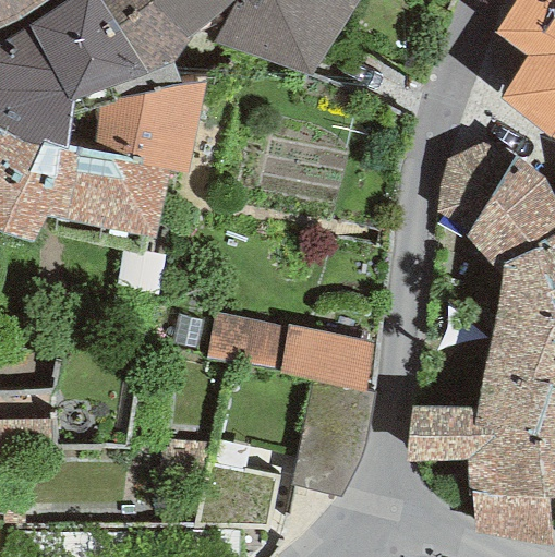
[(0,0),(0,29),(20,22),(52,0),(0,0)]
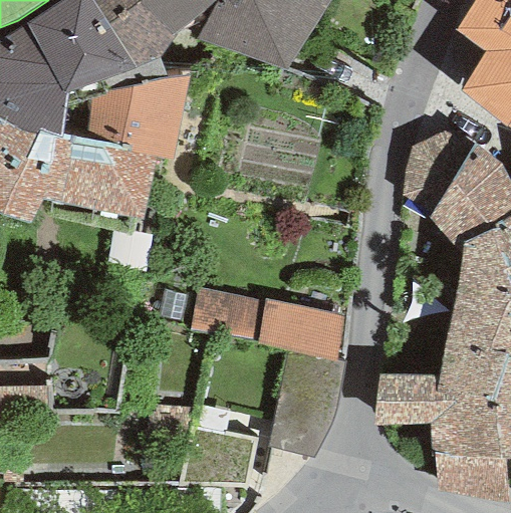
[(140,67),(92,0),(65,0),(28,25),(68,93),(140,67)]
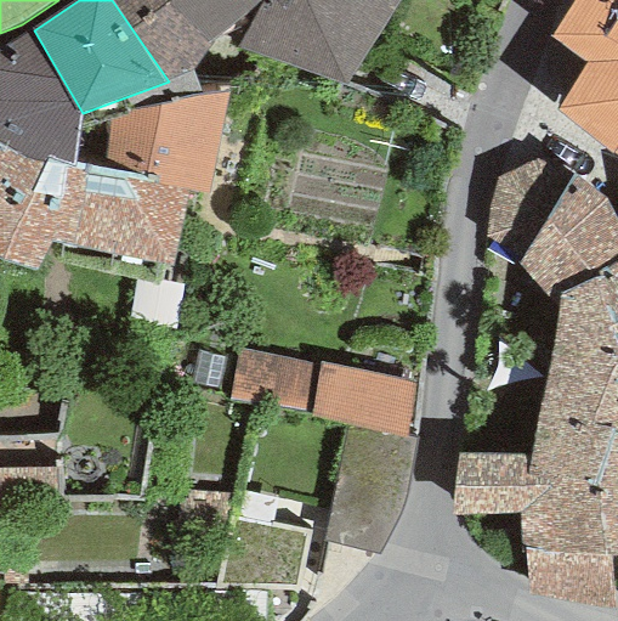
[(112,0),(169,82),(198,68),(213,43),(175,9),(168,0),(112,0)]
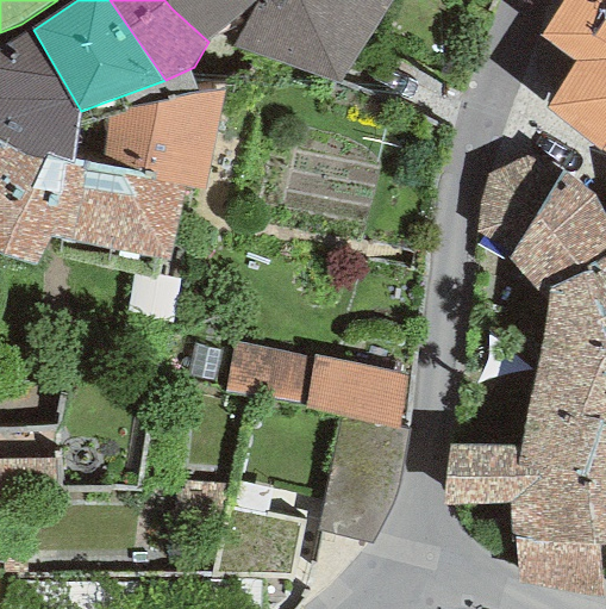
[(164,0),(172,8),(208,42),(254,4),(260,0),(164,0)]
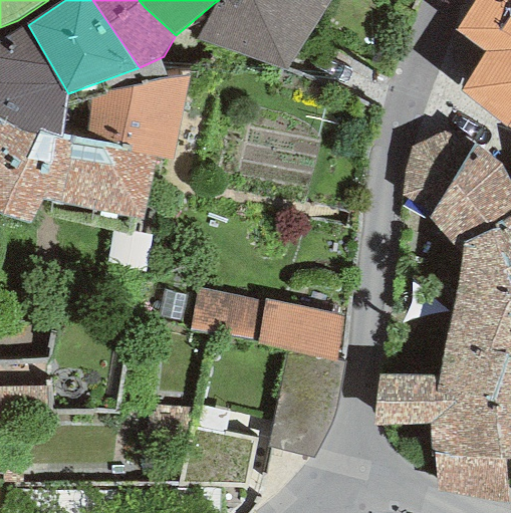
[(219,0),(214,3),(198,37),(287,69),(296,54),(328,0),(219,0)]
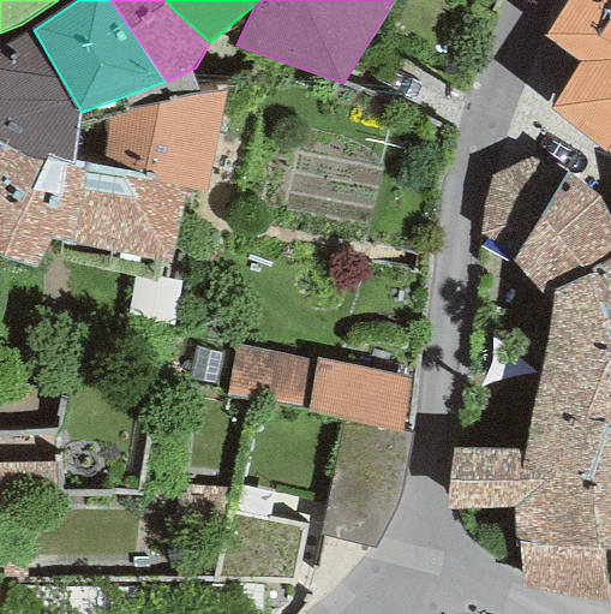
[(567,0),(545,36),(581,61),(552,105),(610,153),(610,0),(567,0)]
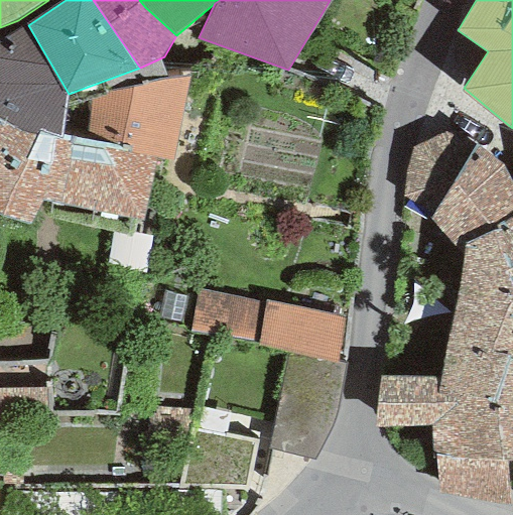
[(69,94),(28,25),(0,43),(0,115),(38,135),(42,130),(62,136),(69,94)]
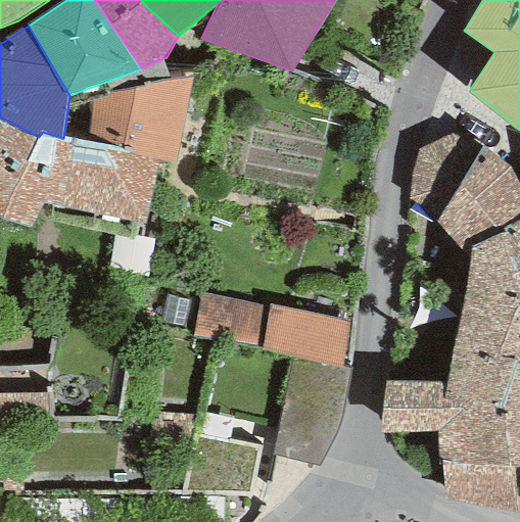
[(194,73),(172,79),(167,57),(142,68),(69,95),(63,138),(86,144),(161,157),(177,160),(194,73)]
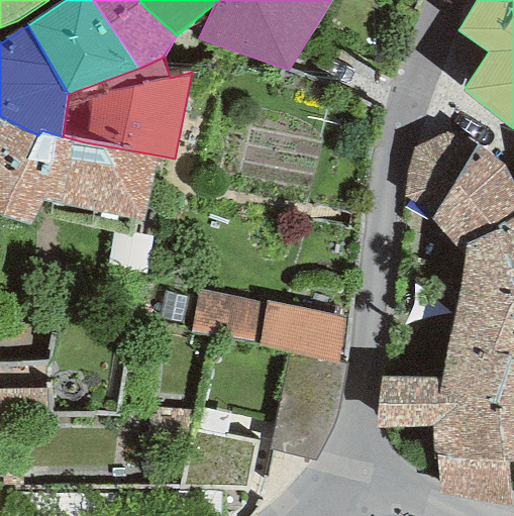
[(38,135),(0,115),(0,213),(32,224),(44,201),(144,222),(160,156),(85,142),(63,136),(42,130),(38,135)]
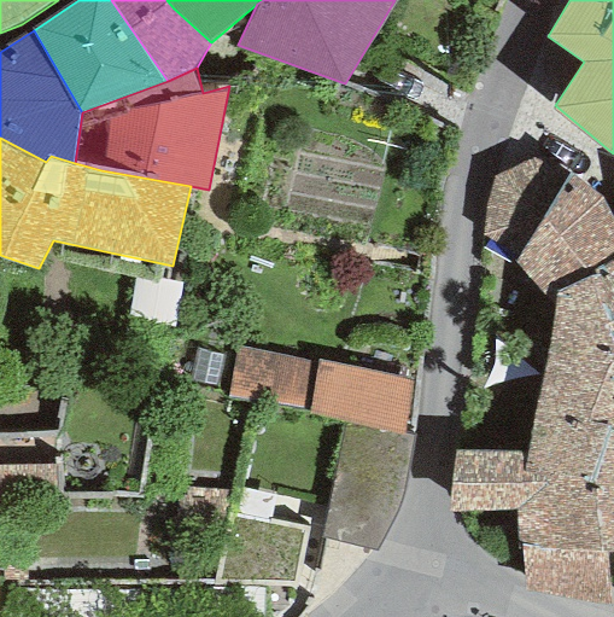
[(613,215),(603,195),(537,157),(497,178),(484,234),(515,261),(556,301),(557,290),(595,277),(594,272),(613,258),(613,215)]
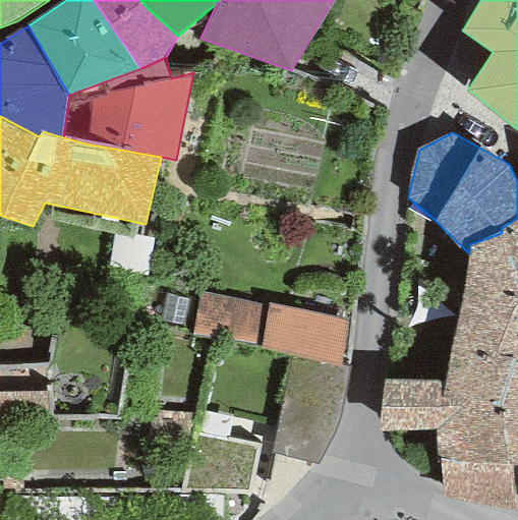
[(517,218),(501,229),(502,233),(470,244),(469,253),(446,379),(517,377),(517,218)]
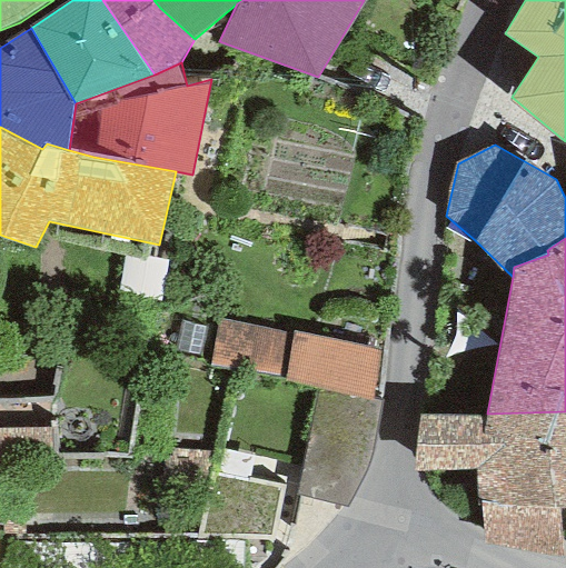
[(317,381),(299,481),(304,482),(346,494),(349,487),(373,437),(374,350),(204,319),(200,362),(317,381)]
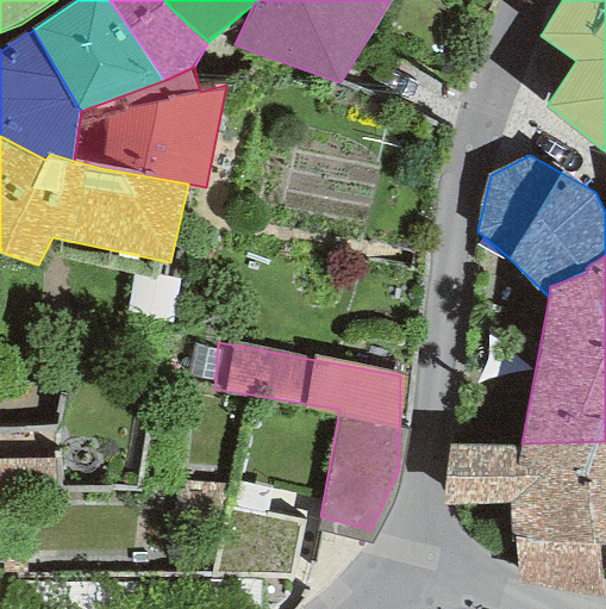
[(605,441),(522,443),(449,445),(444,503),(513,502),(520,580),(603,594),(601,544),(605,544),(605,441)]
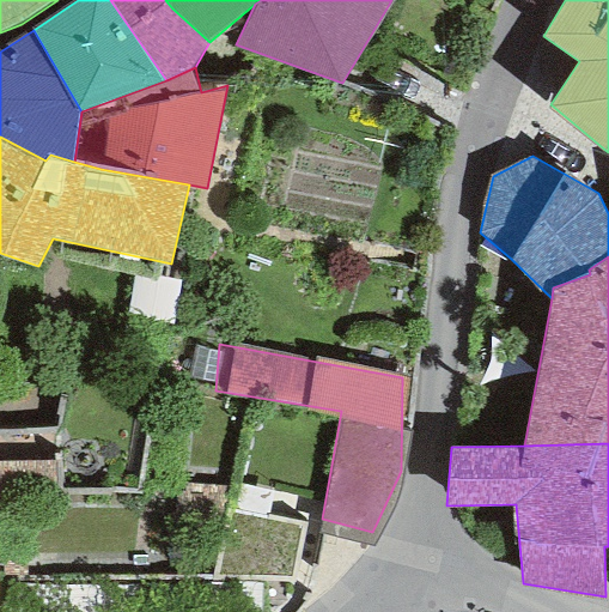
[(230,503),(214,574),(294,570),(305,514),(230,503)]
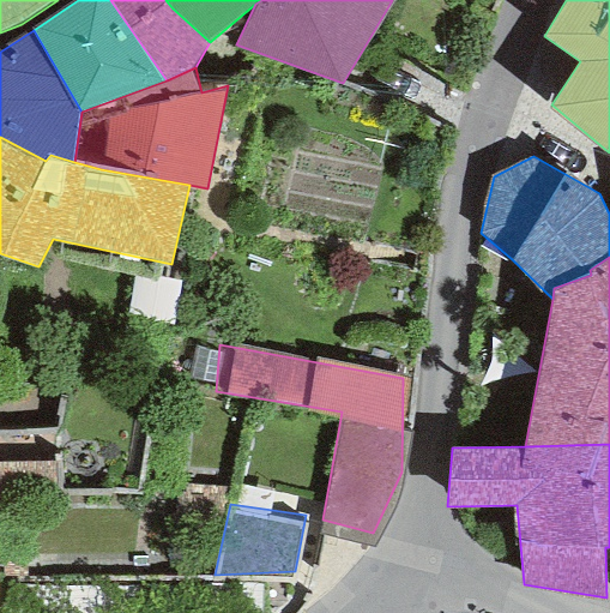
All buildings are outlined.
